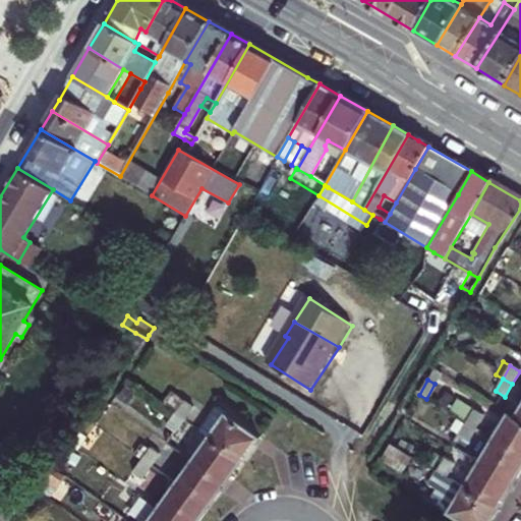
[(192,425),(242,462),(258,439),(217,408),(209,420),(193,410),(194,409),(171,393),(163,404),(175,413),(185,420),(192,425)]
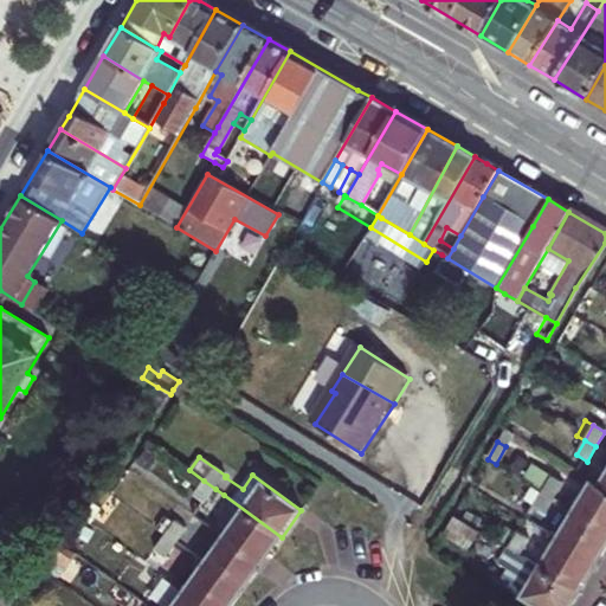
[(532,485),(543,492),(552,478),(516,457),(508,472),(532,485)]
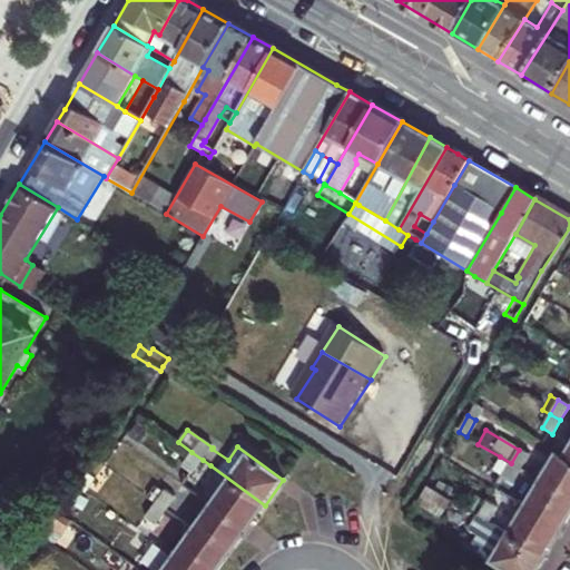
[(519,450),(511,463),(521,469),(529,457),(519,450)]
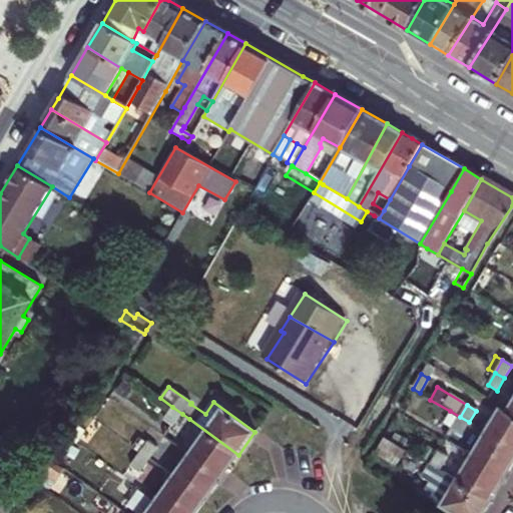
[(173,426),(182,414),(172,407),(164,419),(173,426)]
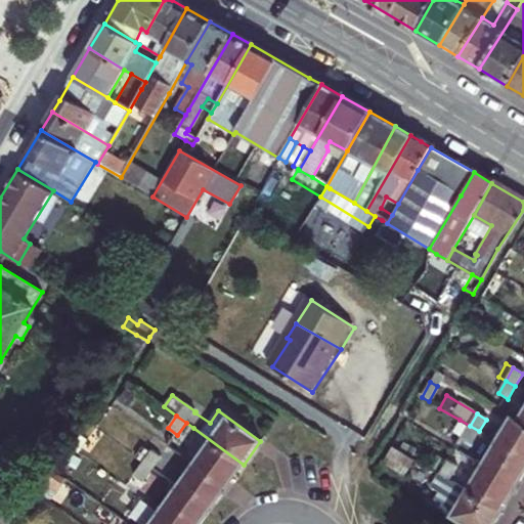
[(496,442),(523,459),(523,425),(517,421),(511,418),(496,442)]
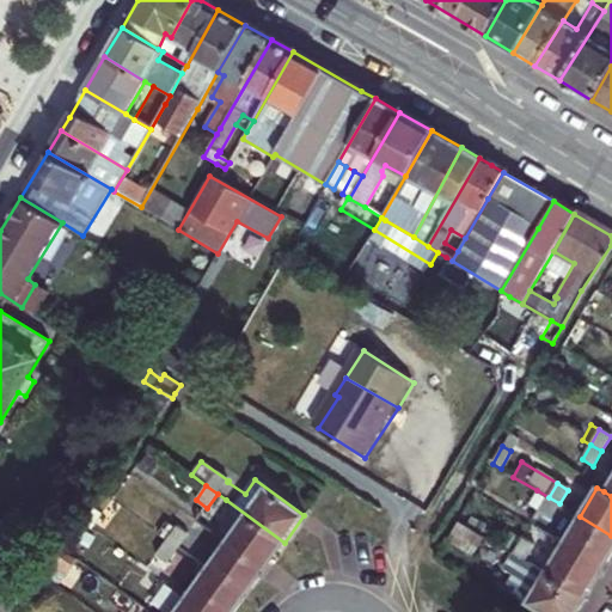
[(539,513),(549,497),(537,490),(527,506),(539,513)]
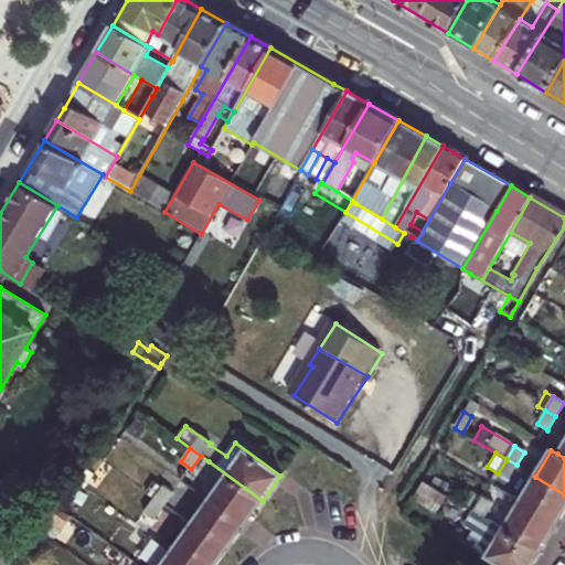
[(498,473),(508,479),(516,465),(507,459),(498,473)]
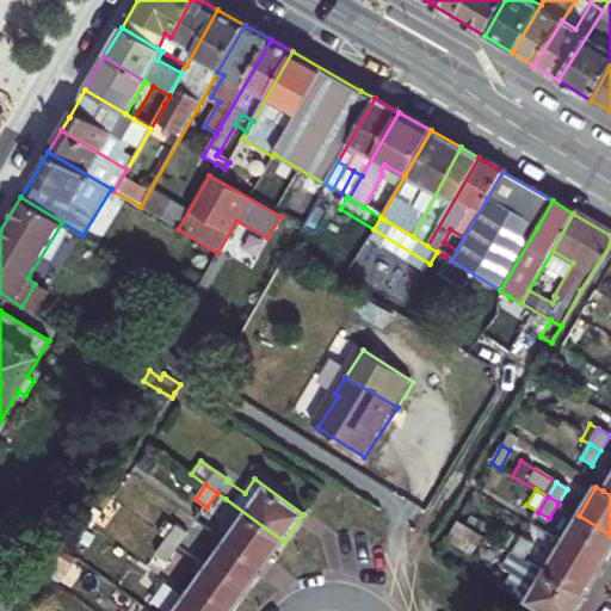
[(226,542),(263,569),(284,542),(226,499),(217,511),(238,525),(226,542)]
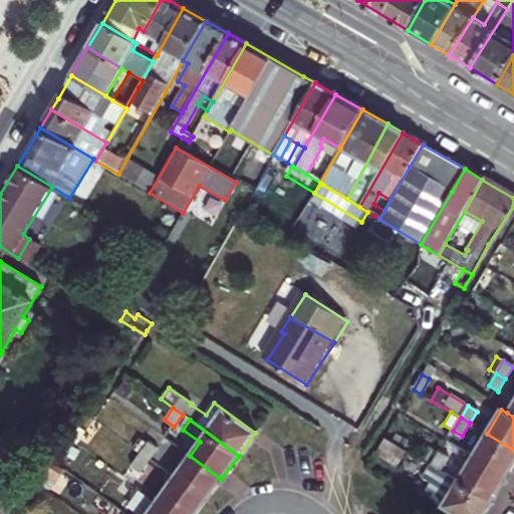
[(513,450),(487,434),(472,458),(507,479),(513,465),(513,450)]
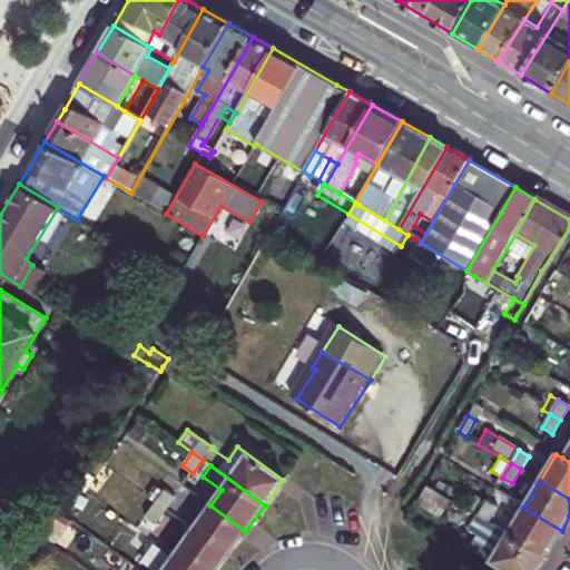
[(440,518),(451,500),(428,487),(418,504),(440,518)]
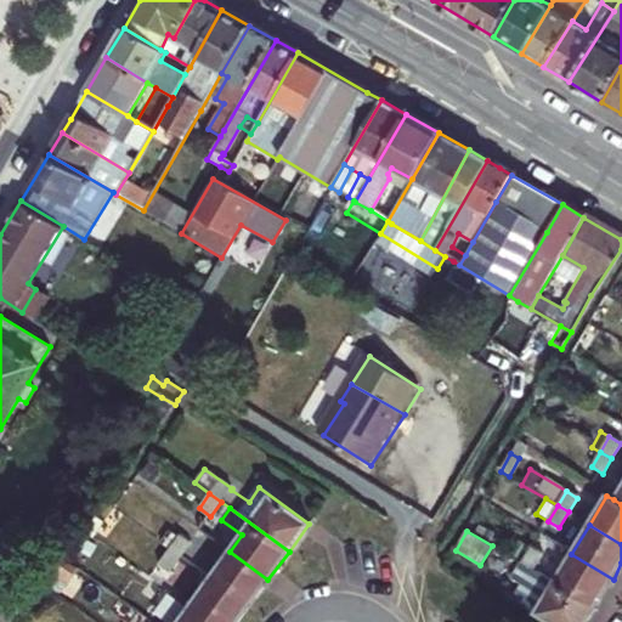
[(180,536),(169,550),(180,558),(191,544),(180,536)]
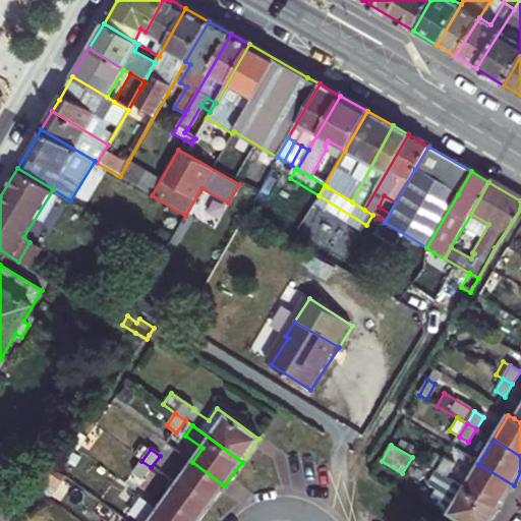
[(445,459),(438,472),(448,478),(454,466),(445,459)]
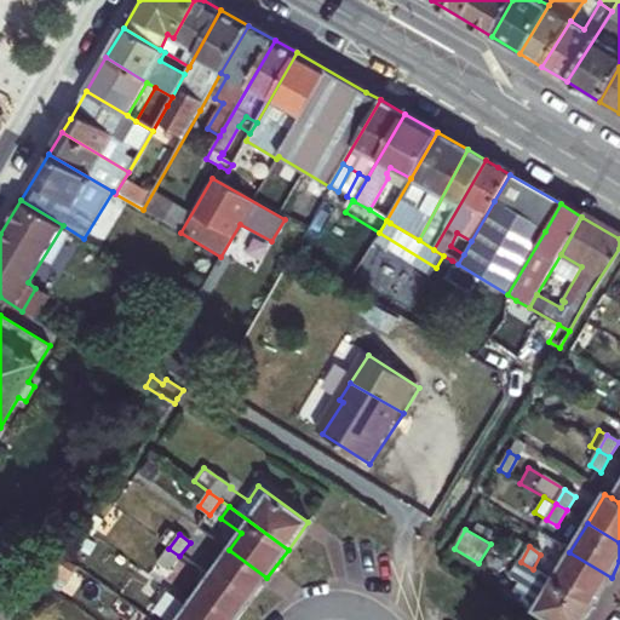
[(170,570),(179,556),(168,549),(159,563),(170,570)]
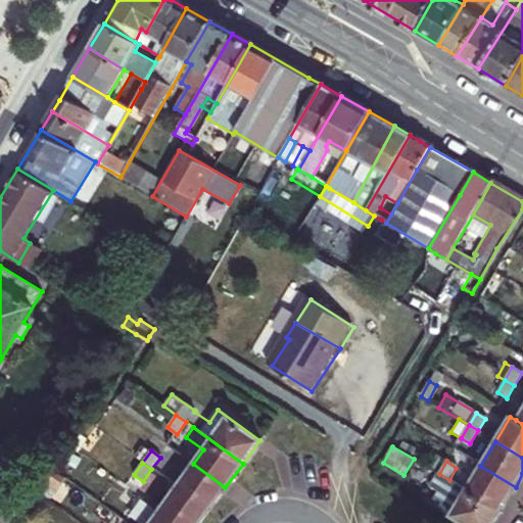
[(177,487),(209,511),(225,487),(193,464),(177,487)]
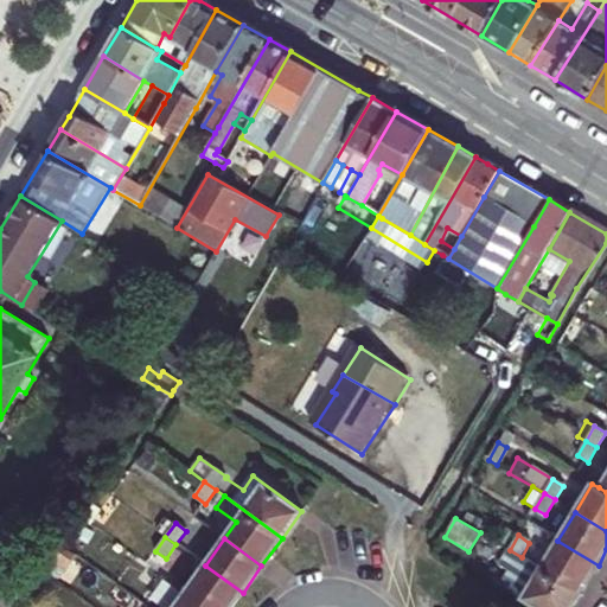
[(557,541),(541,569),(581,593),(599,566),(557,541)]
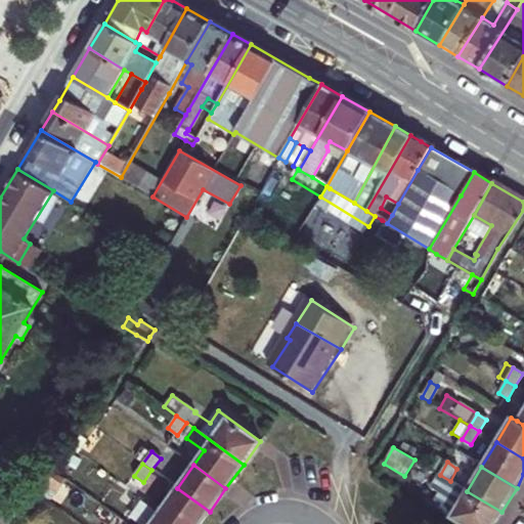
[(442,493),(450,481),(440,475),(432,486),(442,493)]
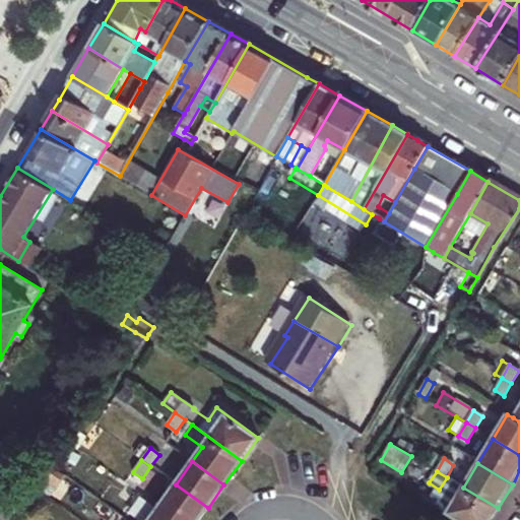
[(463,488),(447,477),(439,490),(431,503),(448,512),(463,488)]
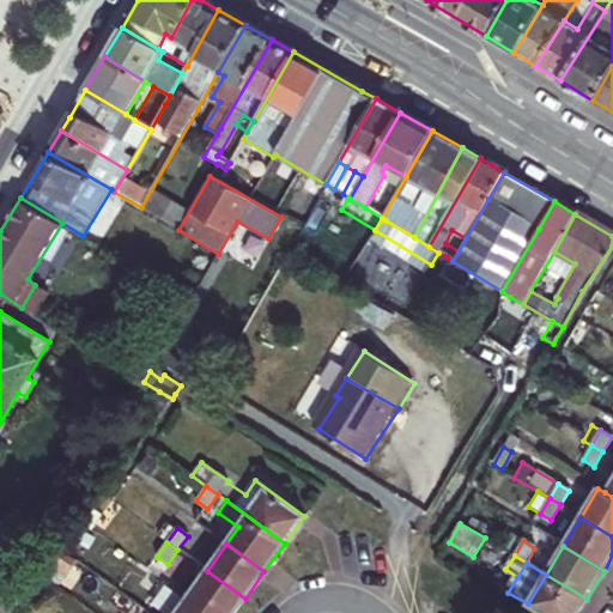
[(207,571),(187,596),(210,612),(234,612),(246,599),(207,571)]
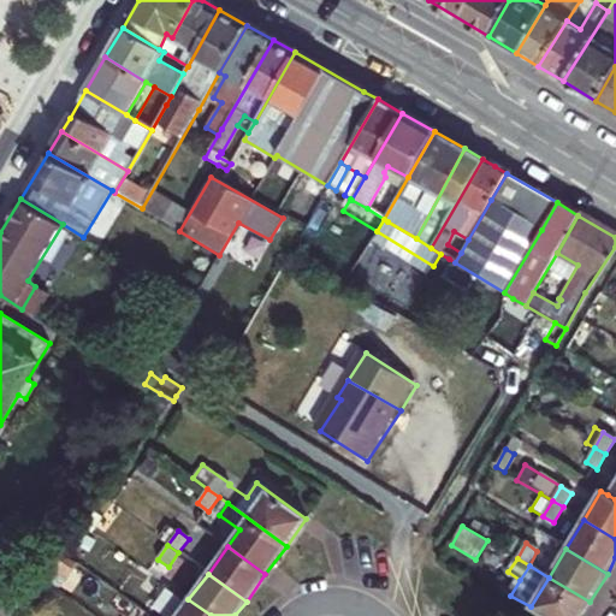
[(531,606),(546,615),(581,615),(590,602),(549,578),(531,606)]
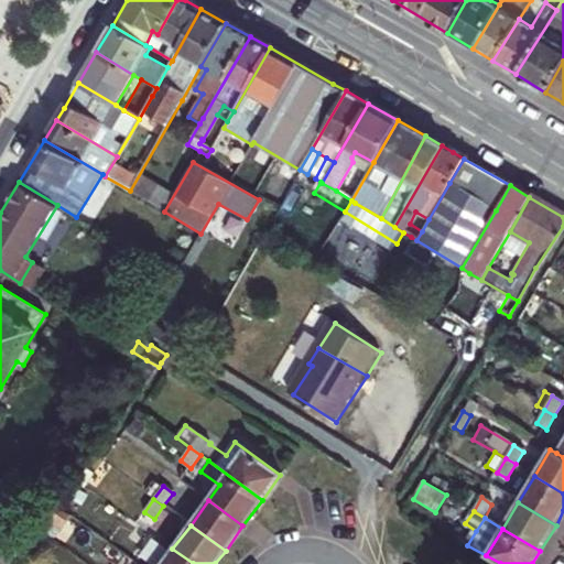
[(128,537),(119,549),(128,555),(138,543),(128,537)]
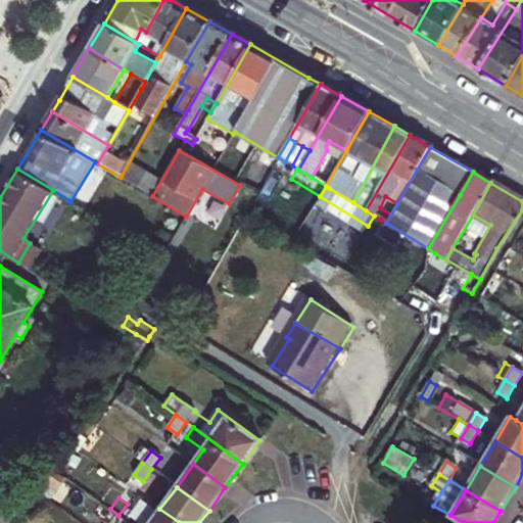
[(179,522),(159,509),(158,512),(149,505),(136,522),(179,522)]
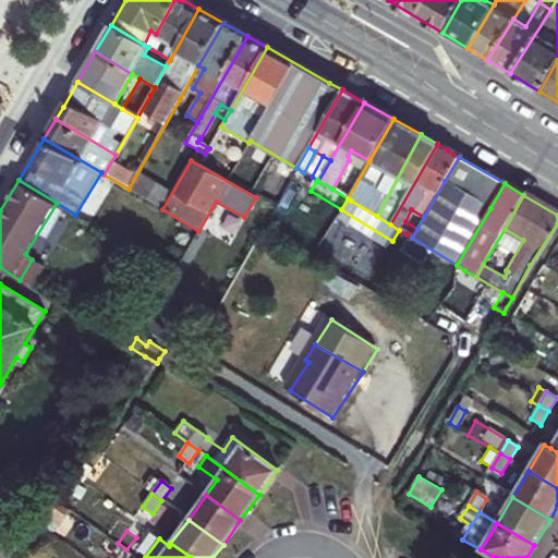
[(110,557),(120,557),(126,549),(118,543),(108,556),(110,557)]
